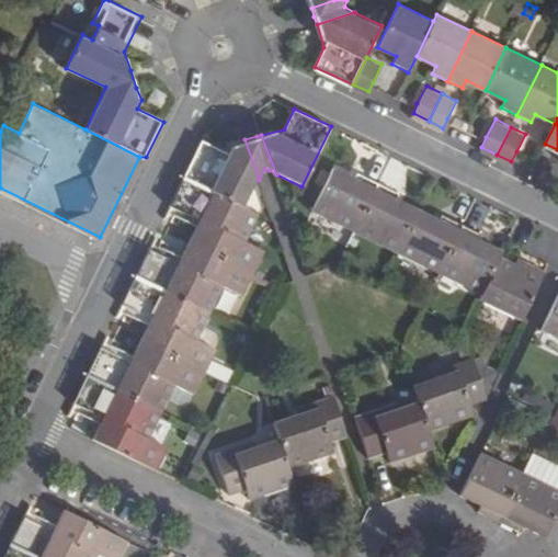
[(204,138),(183,179),(246,209),(259,180),(245,139),(231,143),(228,150),(204,138)]
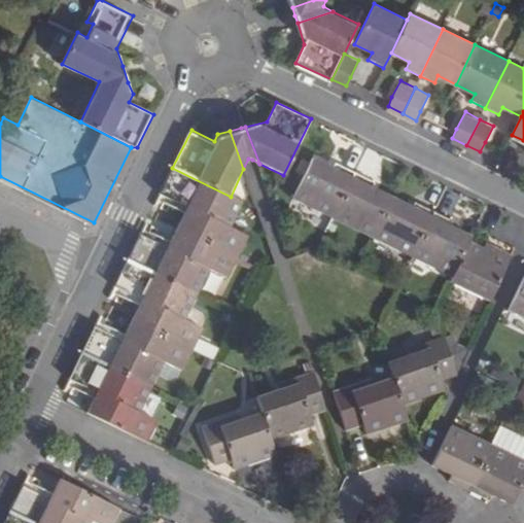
[(334,219),(355,175),(316,155),(294,200),(334,219)]
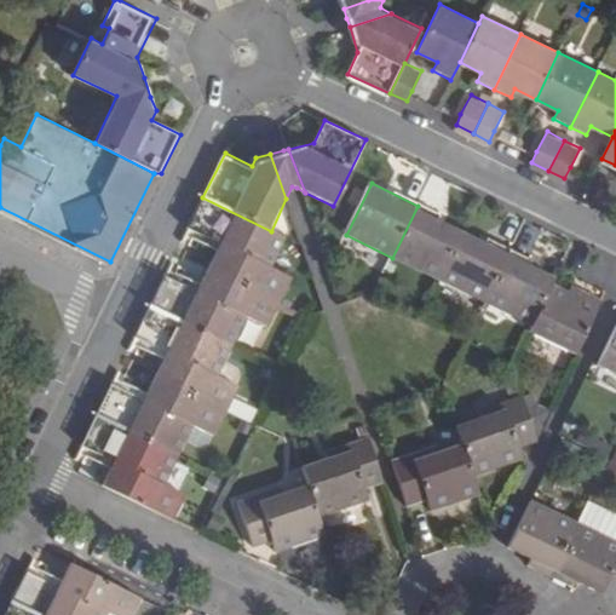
[(271,231),(202,197),(186,230),(216,245),(195,287),(166,271),(134,337),(165,352),(143,395),(114,380),(81,448),(111,463),(101,486),(174,521),(188,494),(167,484),(197,421),(217,431),(240,384),(220,374),(247,317),(268,327),(293,275),(272,265),(286,239),(271,231)]
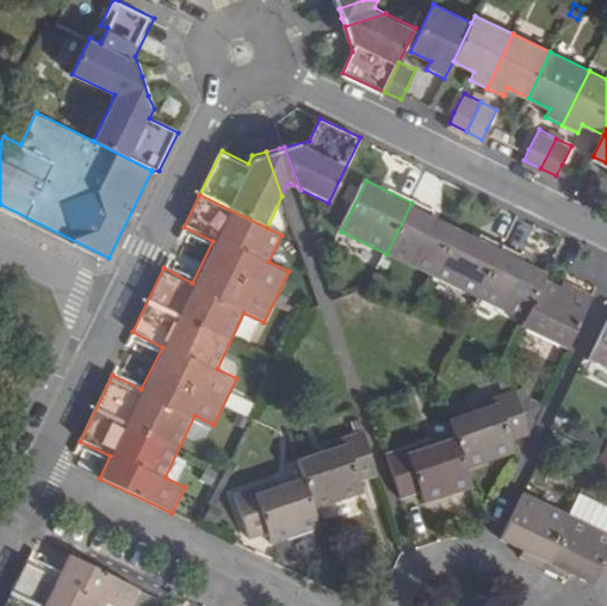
[(433,276),(457,224),(412,203),(386,254),(433,276)]
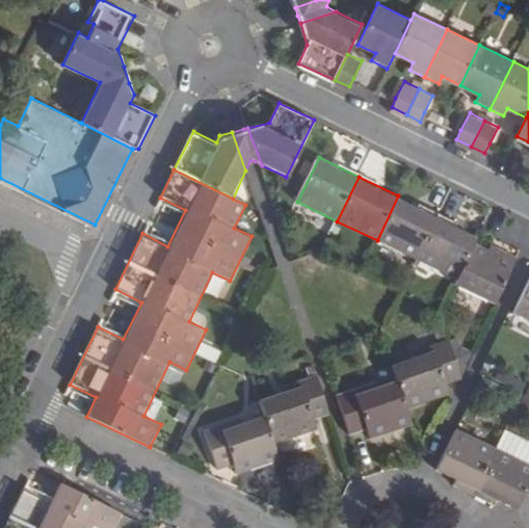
[(417,259),(438,215),(398,195),(377,240),(417,259)]
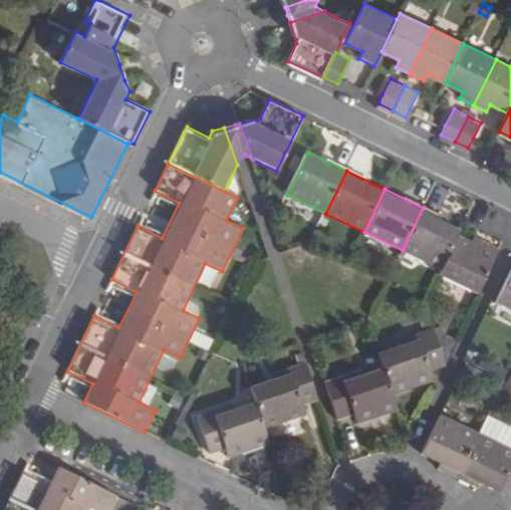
[(442,269),(460,231),(463,227),(423,208),(403,250),(442,269)]
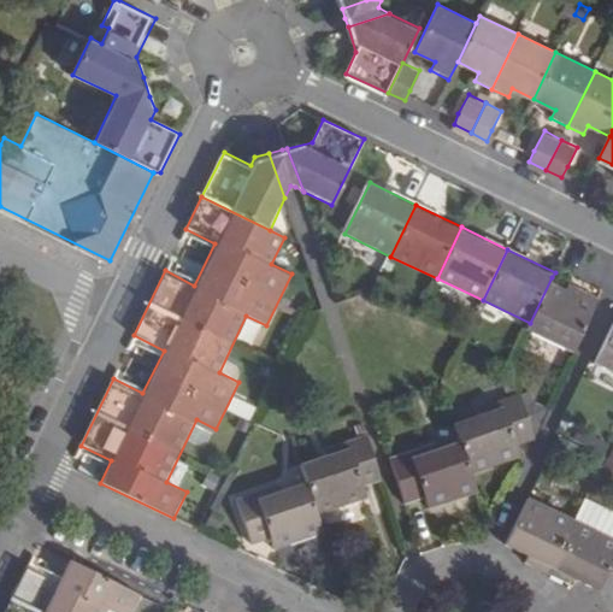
[(573,353),(600,299),(601,295),(571,280),(569,286),(552,277),(530,323),(526,330),(573,353)]
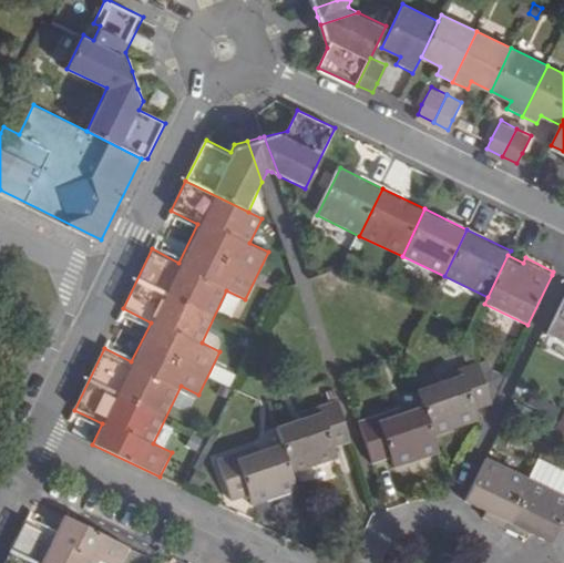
[(563,299),(547,334),(563,341),(563,299)]
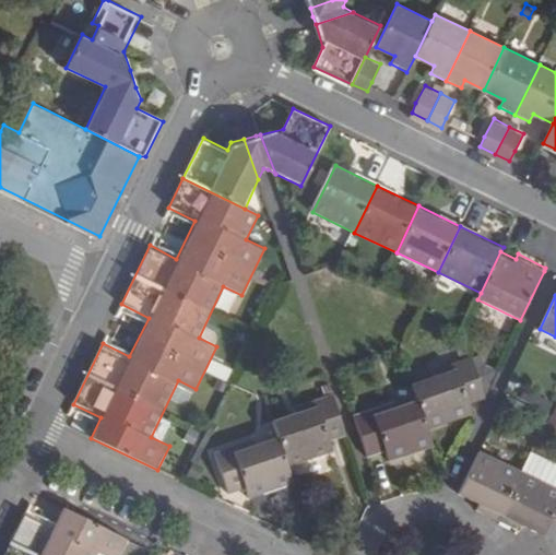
[(485,352),(472,357),(485,398),(498,368),(489,364),(485,352)]
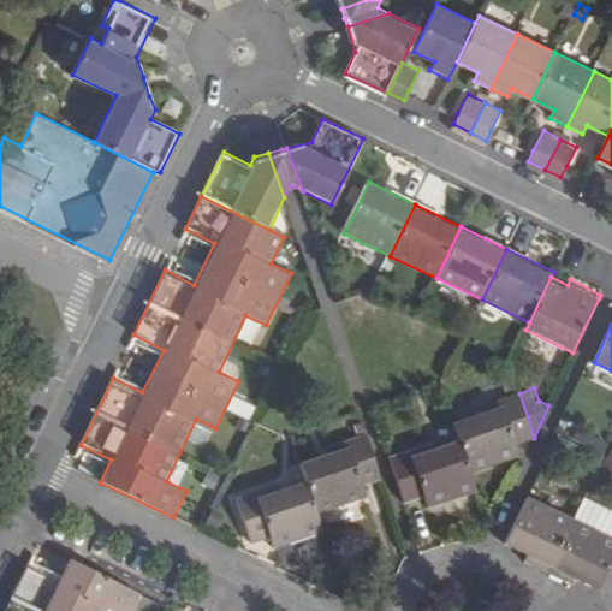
[(534,438),(520,393),(476,407),(481,422),(458,431),(473,473),(524,454),(521,442),(534,438)]
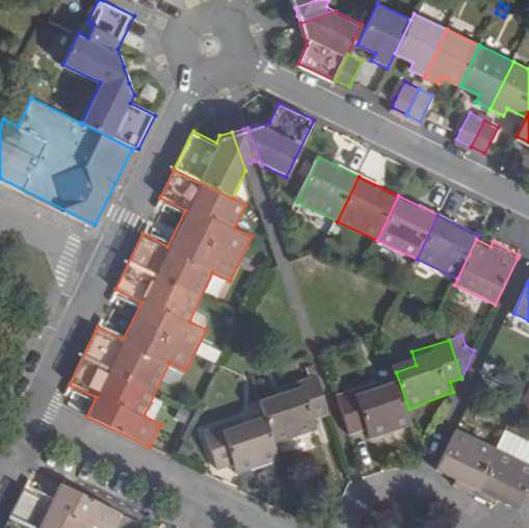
[(374,378),(336,392),(349,431),(365,426),(369,438),(413,422),(408,408),(396,372),(393,364),(372,370),(374,378)]
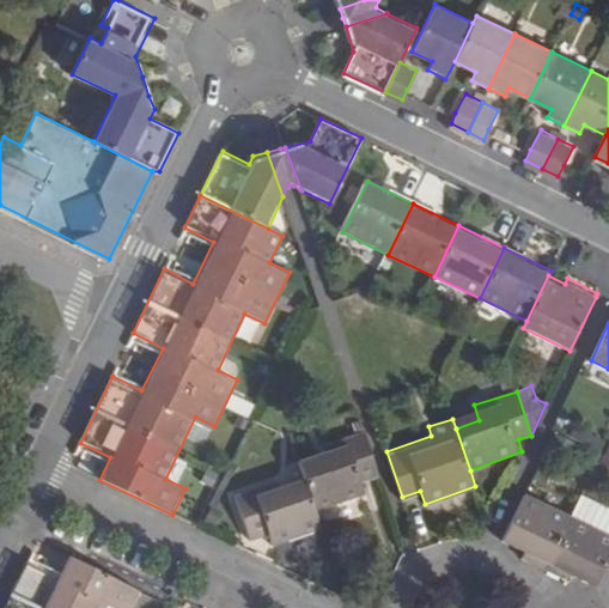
[(358,479),(376,473),(364,437),(297,460),(304,479),(316,512),(364,497),(358,479)]
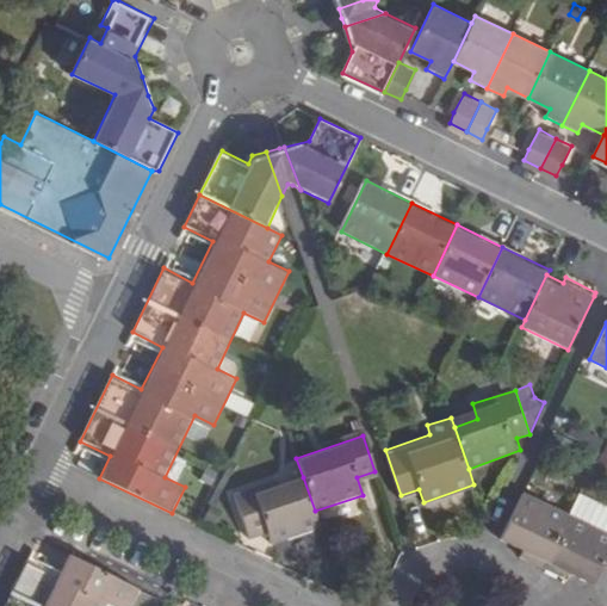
[(271,543),(320,527),(315,511),(303,477),(279,487),(277,478),(235,492),(251,540),(268,533),(271,543)]
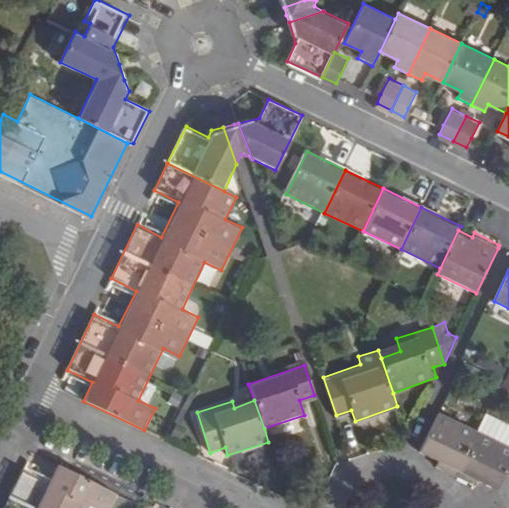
[(477,432),(439,413),(421,451),(439,460),(437,465),(456,474),(477,432)]
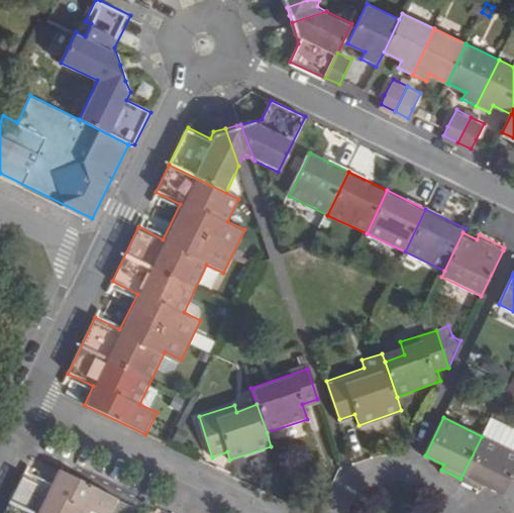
[(513,436),(488,424),(482,436),(513,452),(513,436)]
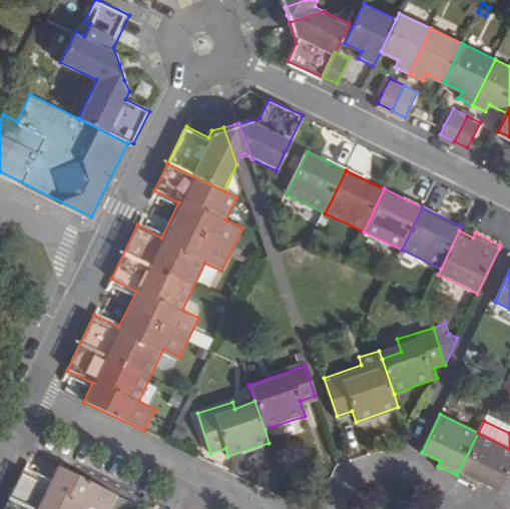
[(509,449),(478,433),(457,475),(477,485),(480,479),(499,488),(509,466),(509,449)]
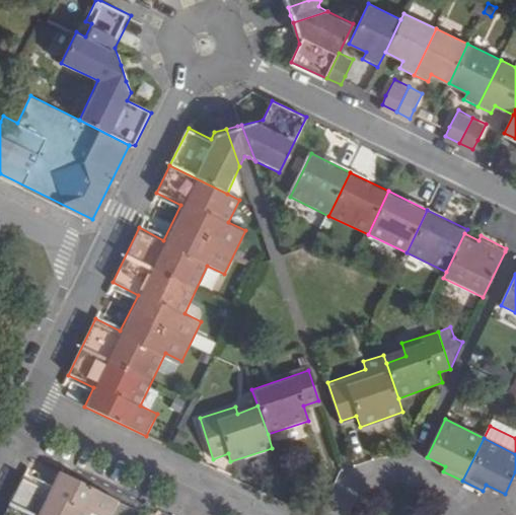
[(93,514),(94,514),(114,514),(121,501),(59,471),(51,490),(24,476),(4,514),(93,514)]
